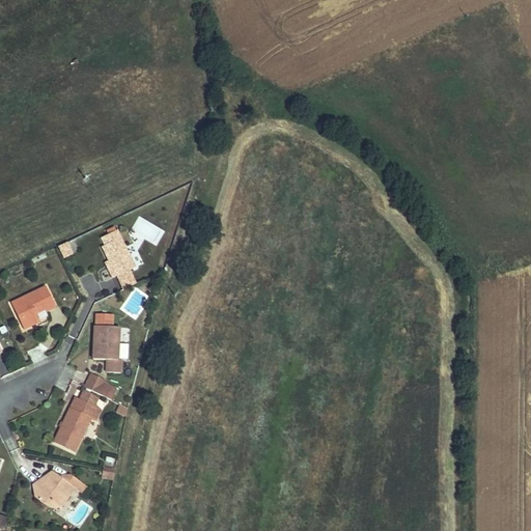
[(135,268),(117,230),(116,231),(115,228),(108,231),(109,234),(102,238),(106,246),(103,247),(111,264),(116,276),(130,270),(135,268)]
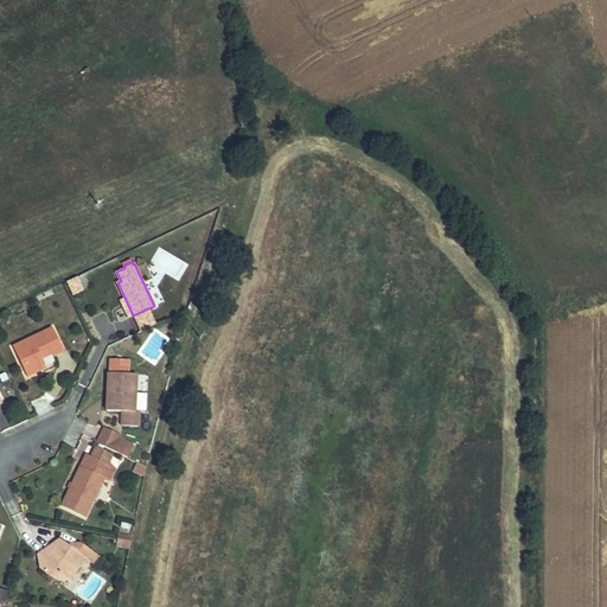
[(72,295),(83,289),(77,278),(66,282),(72,295)]
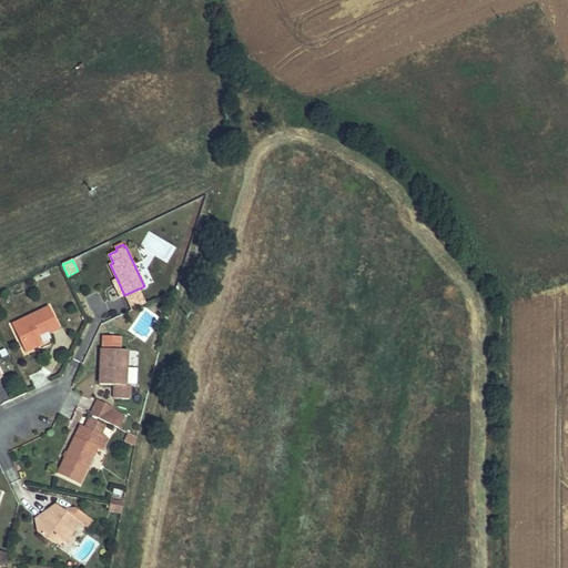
[(124,295),(119,283),(114,285),(121,297),(124,295)]
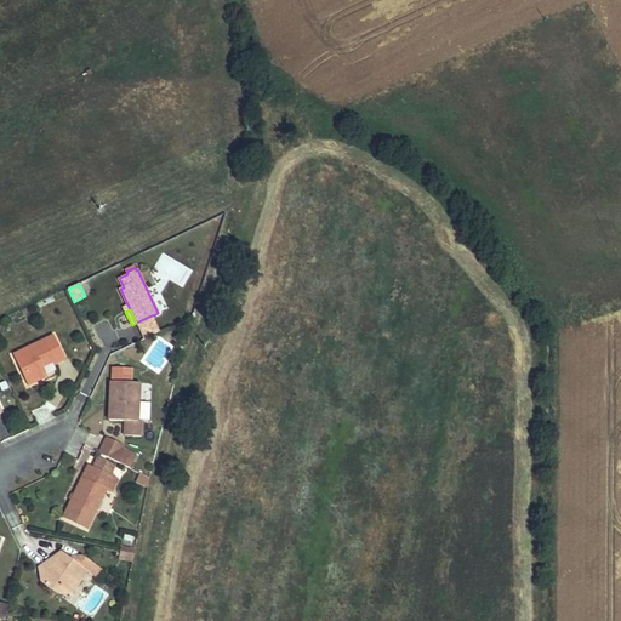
[(160,332),(152,315),(136,323),(144,340),(160,332)]
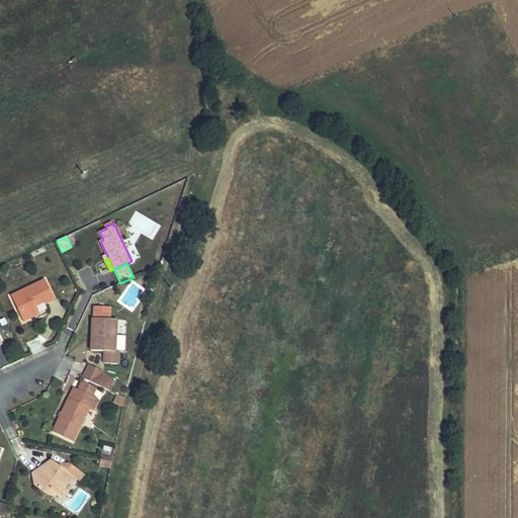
[(55,300),(45,280),(11,295),(23,322),(39,314),(35,307),(45,303),(46,305),(55,300)]
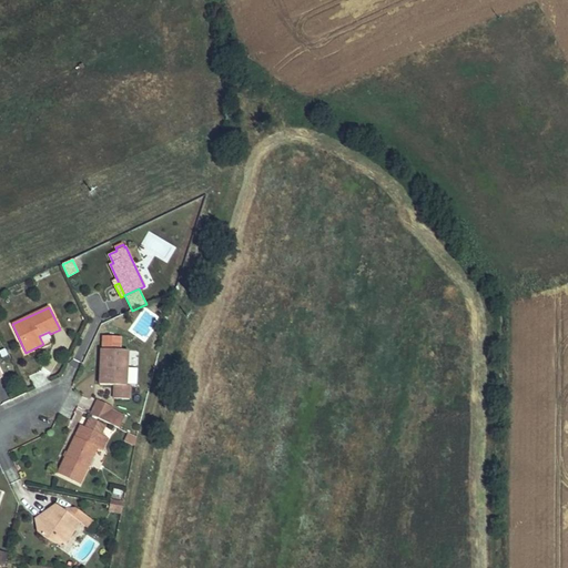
[(129,402),(129,387),(127,387),(128,351),(120,351),(120,340),(105,338),(104,350),(102,350),(100,385),(114,385),(114,402),(129,402)]
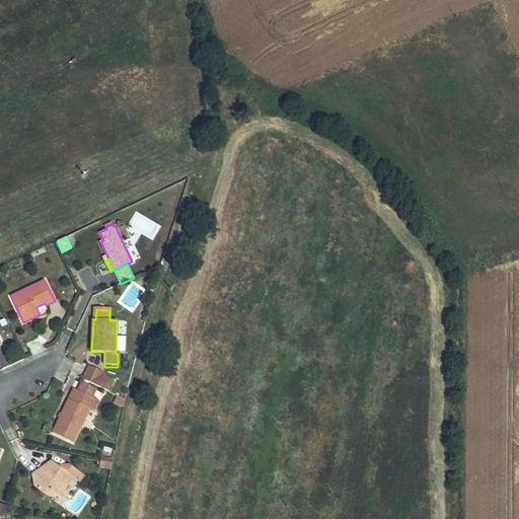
[(89,367),(88,370),(100,375),(101,372),(89,367)]
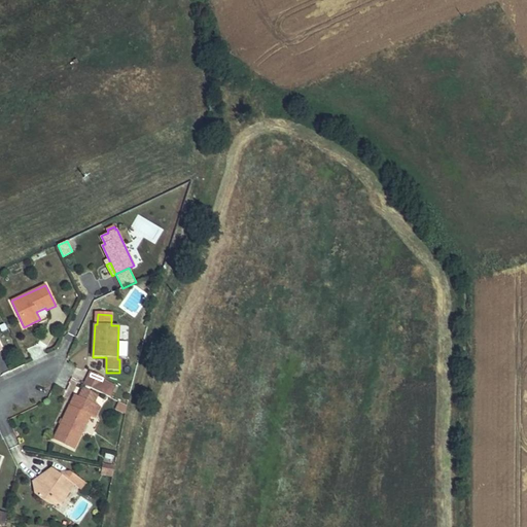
[(99,392),(103,381),(102,381),(90,376),(89,375),(84,385),(99,392)]
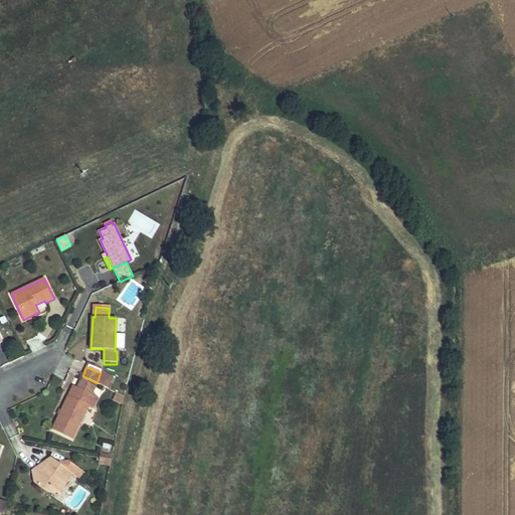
[(80,380),(76,387),(92,394),(96,387),(80,380)]
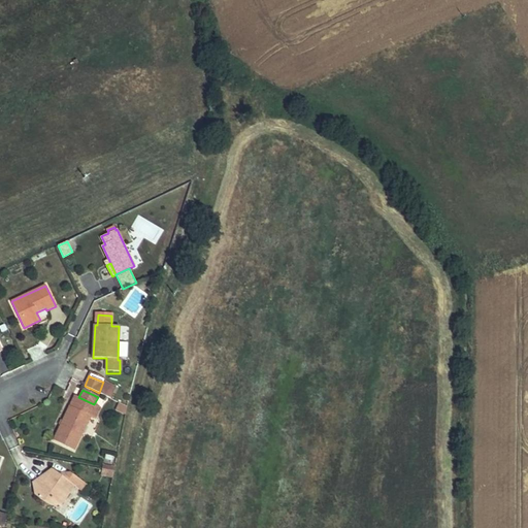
[(78,452),(94,419),(97,421),(103,408),(94,404),(78,397),(75,396),(54,440),(78,452)]
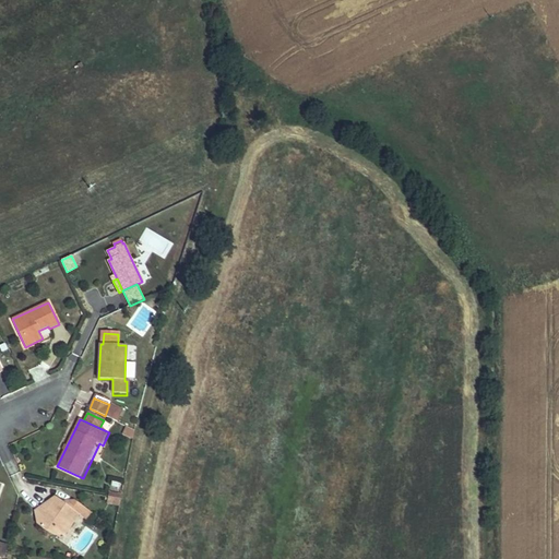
[(132,437),(134,429),(125,426),(122,435),(132,437)]
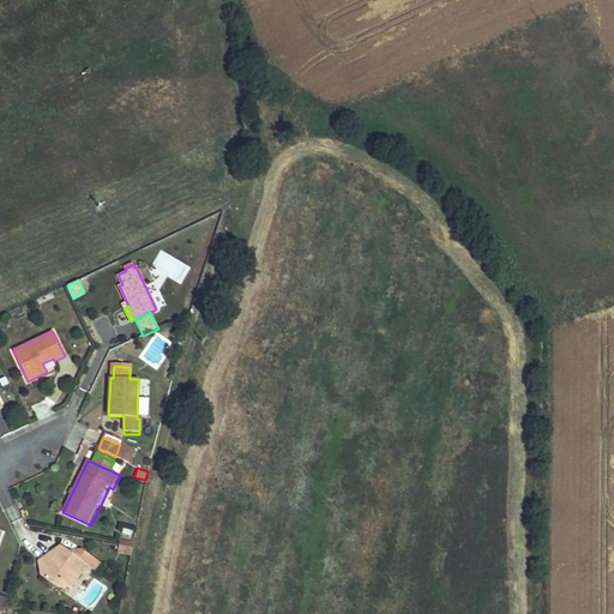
[(71,587),(84,564),(92,569),(98,561),(82,551),(77,557),(61,546),(54,555),(56,557),(53,561),(49,558),(42,566),(42,577),(55,587),(65,583),(71,587)]
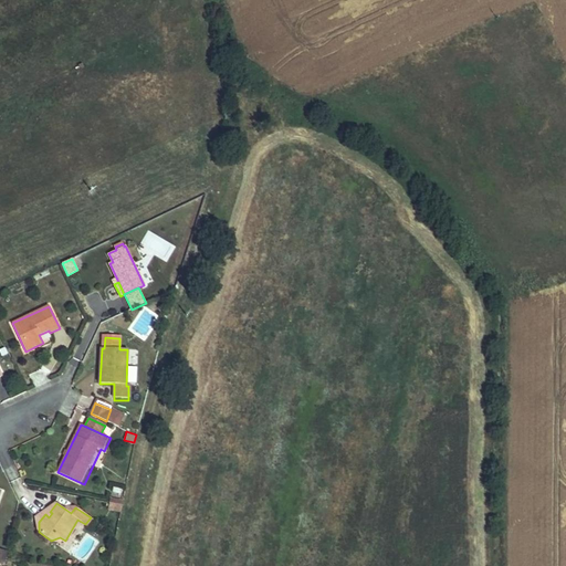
[(94,521),(91,517),(85,524),(90,527),(94,521)]
